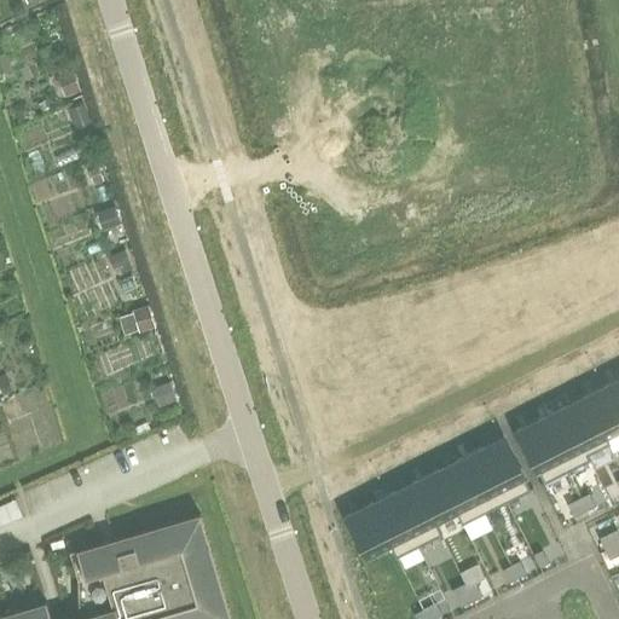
[(58,74),(65,93),(80,88),(73,68),(58,74)]
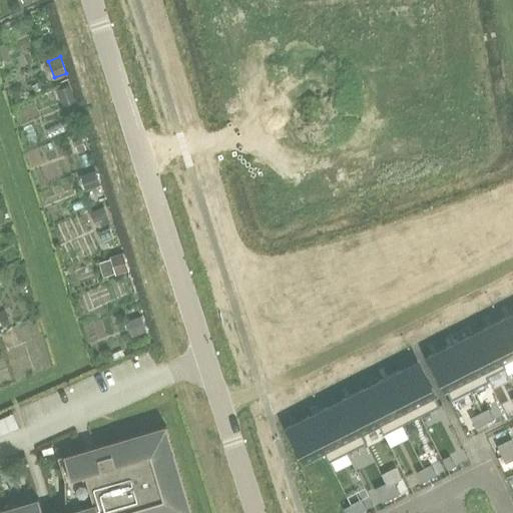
[(115,271),(116,274),(129,270),(123,250),(110,254),(111,258),(115,271)]
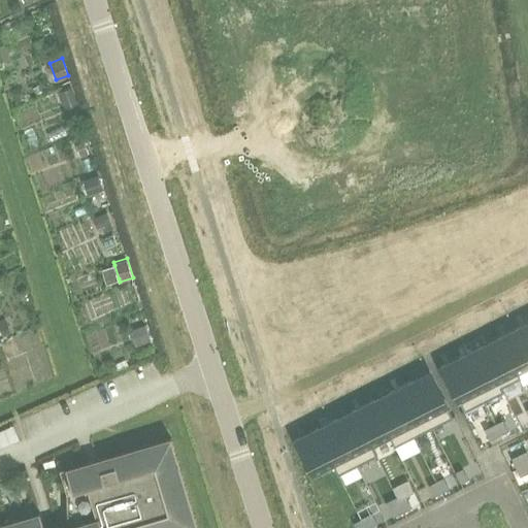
[(527,323),(520,328),(518,329),(527,349),(527,323)]
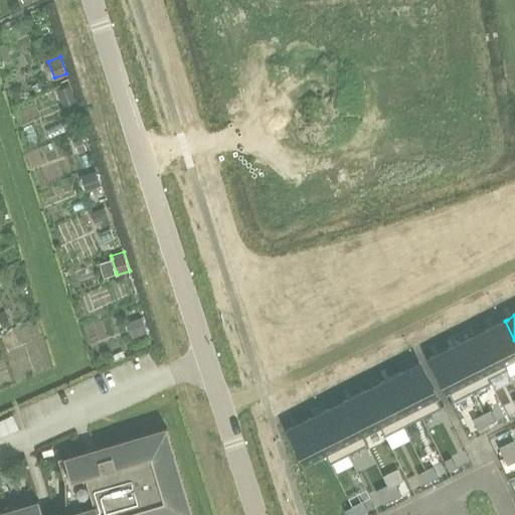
[(126,322),(133,338),(148,331),(142,316),(126,322)]
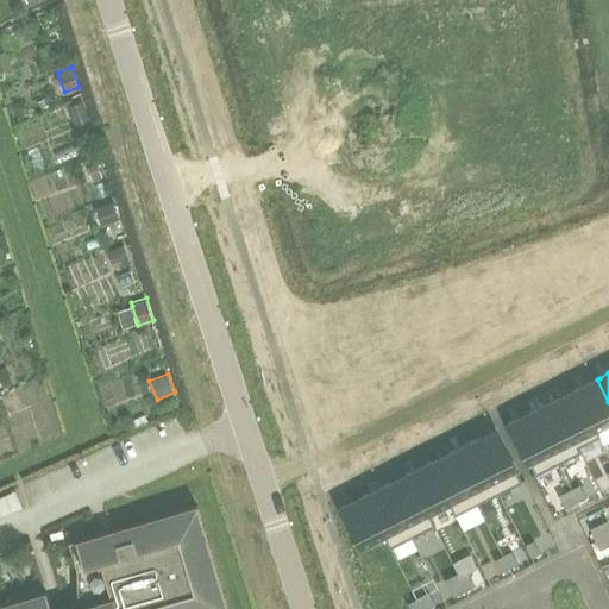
[(578,389),(576,390),(598,437),(600,437),(597,431),(608,425),(608,402),(597,380),(595,381),(590,383),(578,389)]
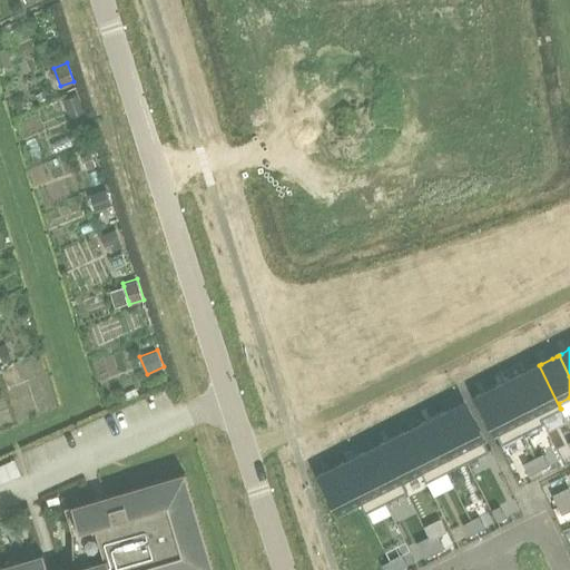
[(521,374),(519,375),(542,423),(543,423),(541,419),(560,409),(539,365),(537,366),(531,369),(521,374)]
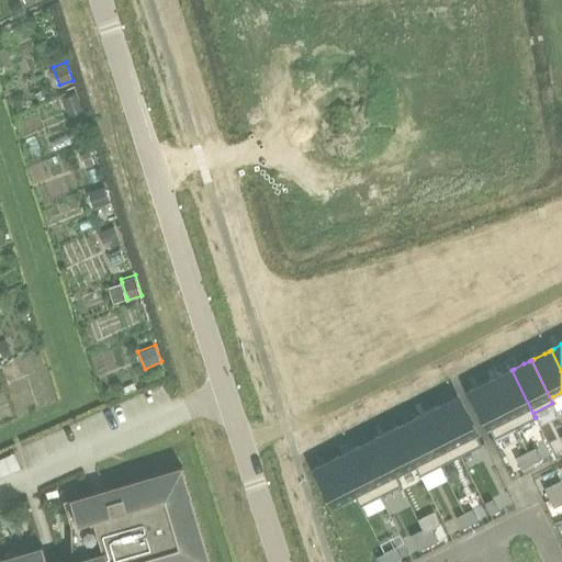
[(494,379),(491,380),(515,428),(535,417),(512,370),(509,371),(504,373),(494,379)]
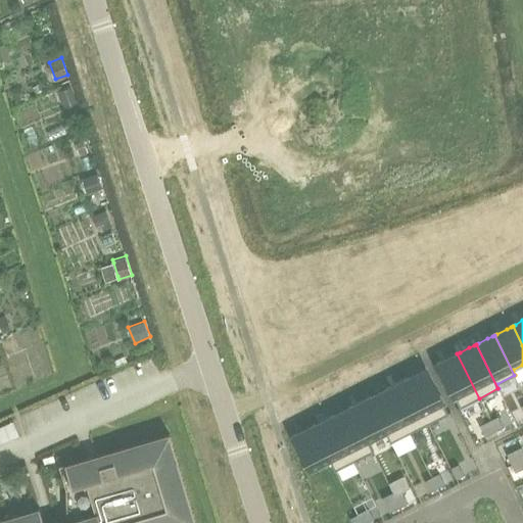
[(440,363),(437,364),(438,365),(460,408),(479,398),(457,353),(456,354),(450,358),(440,363)]
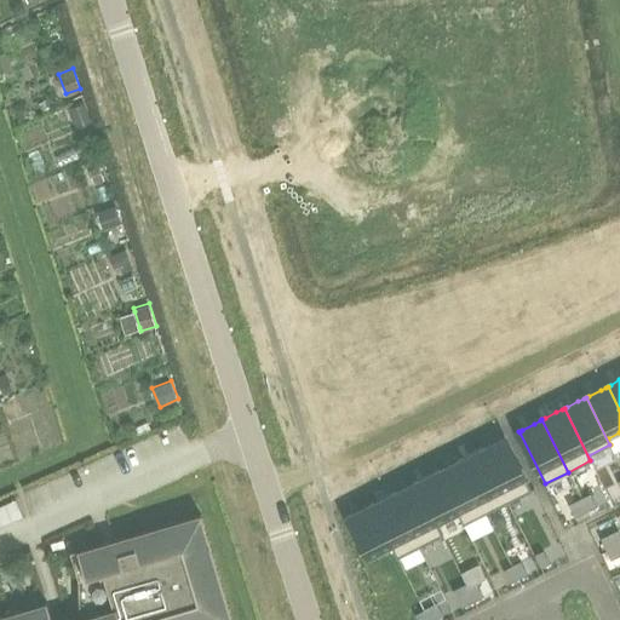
[(484,448),(482,449),(507,503),(530,491),(505,438),(495,442),(484,448)]
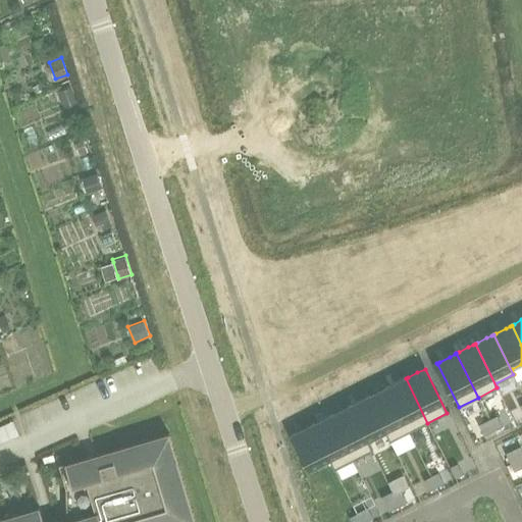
[(388,386),(386,388),(409,432),(427,423),(406,378),(404,379),(399,382),(388,386)]
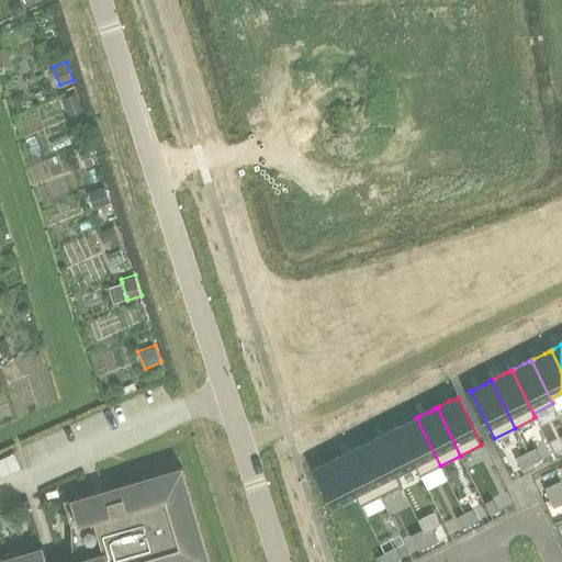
[(398,427),(396,428),(420,475),(440,465),(416,418),(415,418),(409,422),(398,427)]
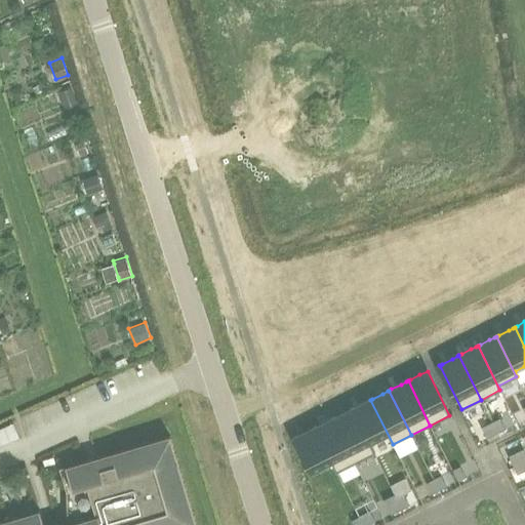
[(354,408),(352,409),(374,453),(370,444),(388,436),(392,444),(393,444),(370,400),(368,401),(364,403),(354,408)]
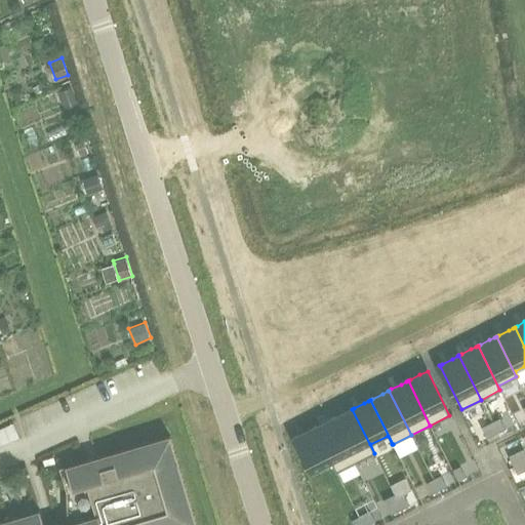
[(335,417),(333,418),(355,462),(374,453),(352,409),(350,410),(345,412),(335,417)]
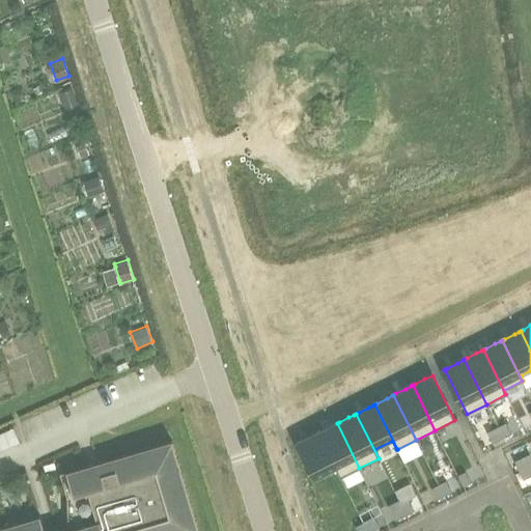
[(505,422),(498,426),(503,437),(510,434),(505,422)]
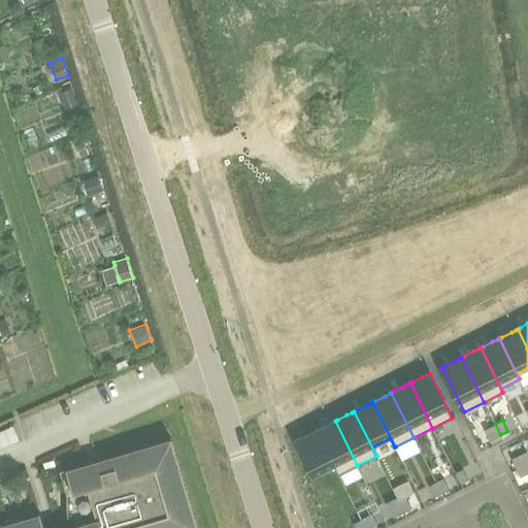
[(319,429),(316,430),(338,474),(357,465),(335,421),(333,422),(328,424),(319,429)]
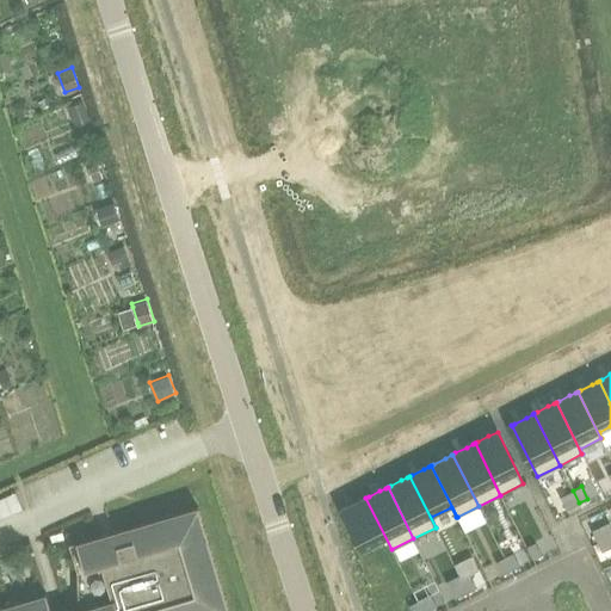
[(573,491),(560,497),(566,510),(579,503),(573,491)]
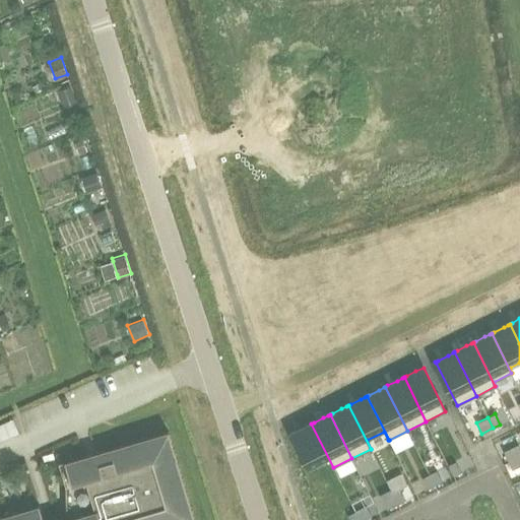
[(295,432),(291,434),(296,441),(310,468),(328,459),(332,468),(333,467),(311,424),(310,425),(305,427),(295,432)]
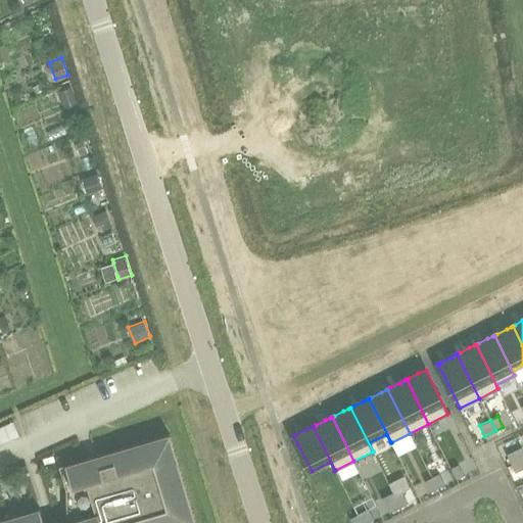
[(0,519),(0,522),(195,522),(169,433),(95,455),(84,459),(65,464),(58,466),(65,489),(66,509),(67,518),(66,518),(66,521),(58,522),(43,522),(39,508),(0,519)]
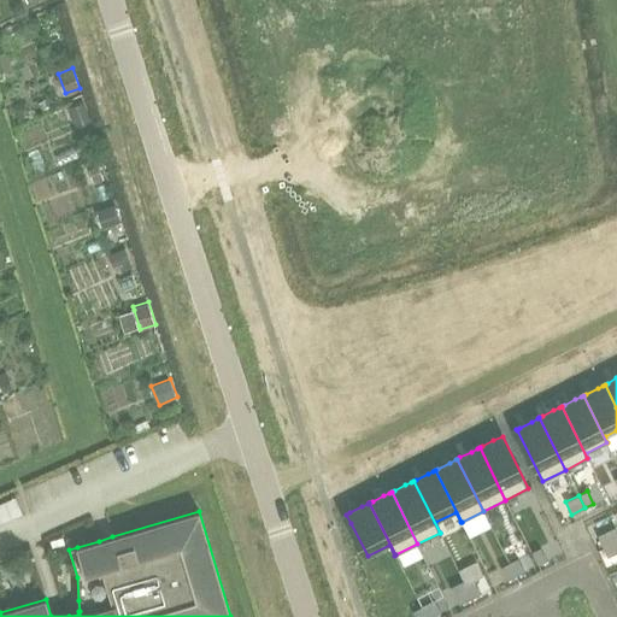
[(616,532),(615,527),(597,535),(603,548),(616,542),(616,541),(616,532)]
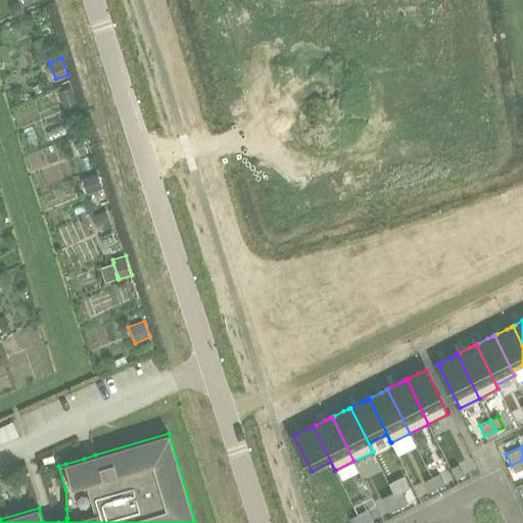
[(522,460),(511,465),(515,472),(522,468),(522,460)]
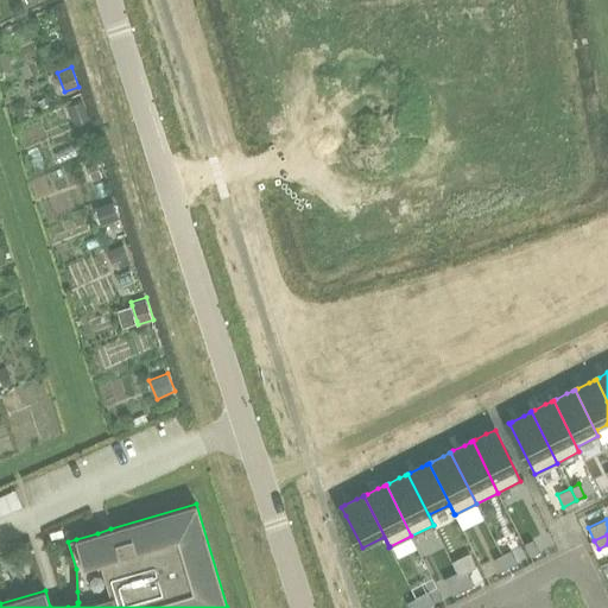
[(532,539),(524,544),(530,556),(538,552),(532,539)]
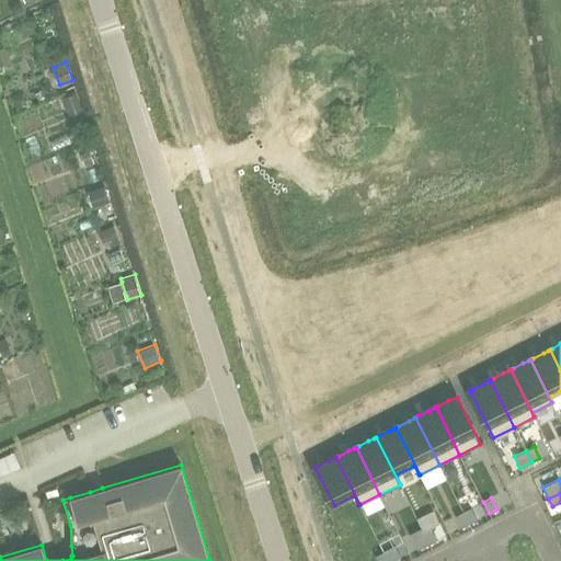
[(471,507),(464,512),(469,523),(477,519),(471,507)]
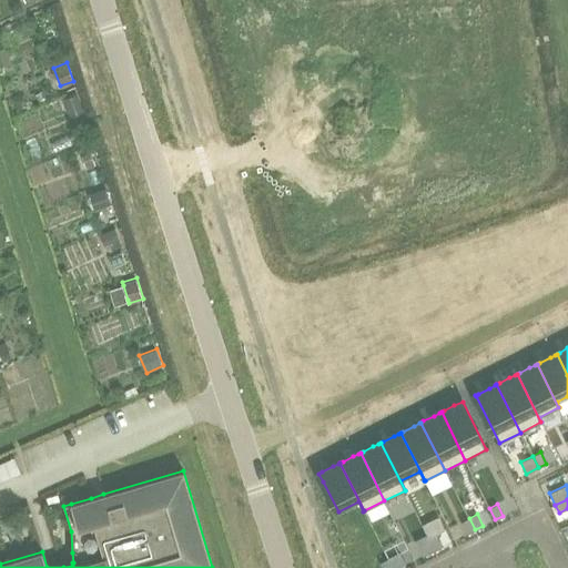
[(469,518),(460,521),(467,534),(475,529),(469,518)]
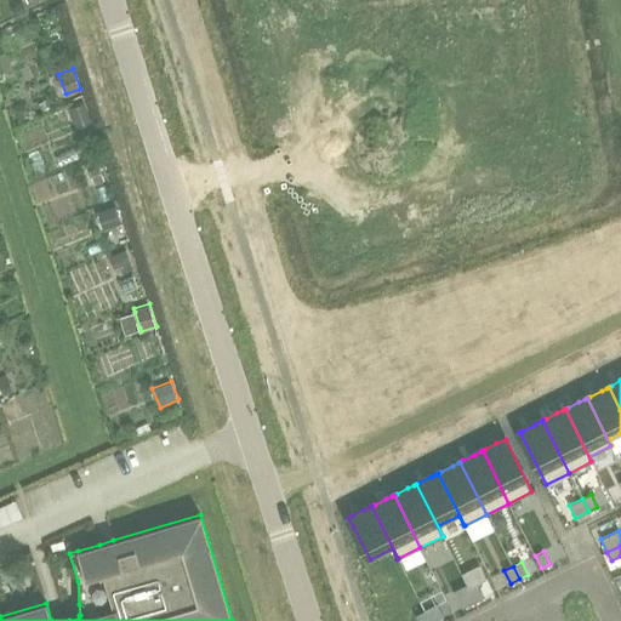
[(466,584),(453,591),(462,608),(476,602),(468,588),(466,584)]
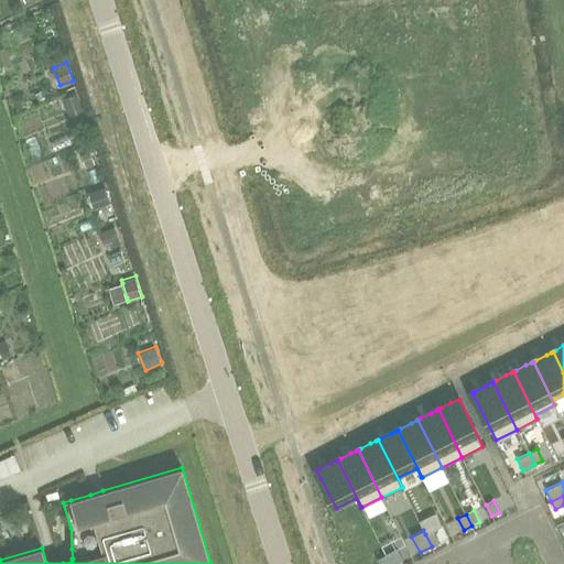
[(433,530),(425,534),(432,546),(440,542),(433,530)]
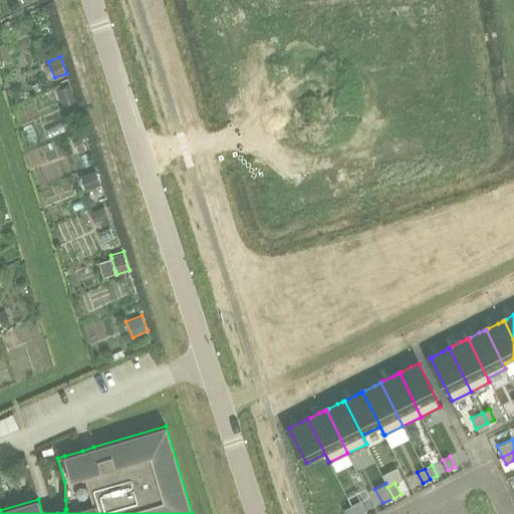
[(361,500),(351,505),(355,513),(360,513),(367,511),(361,500)]
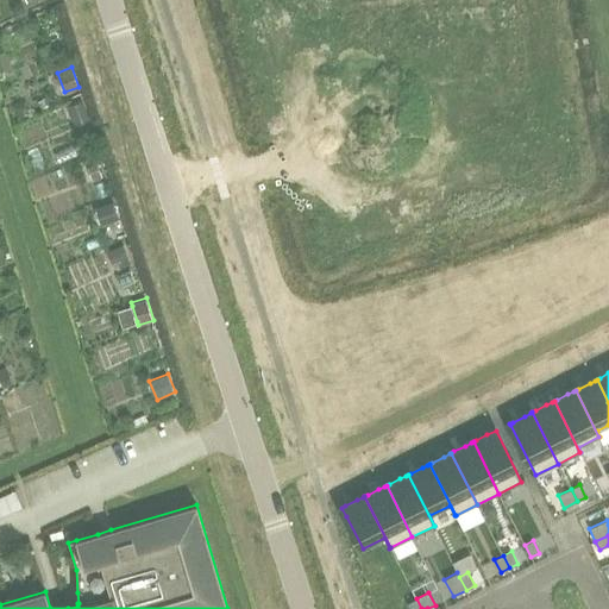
[(421,608),(416,598),(407,603),(410,608),(421,608)]
